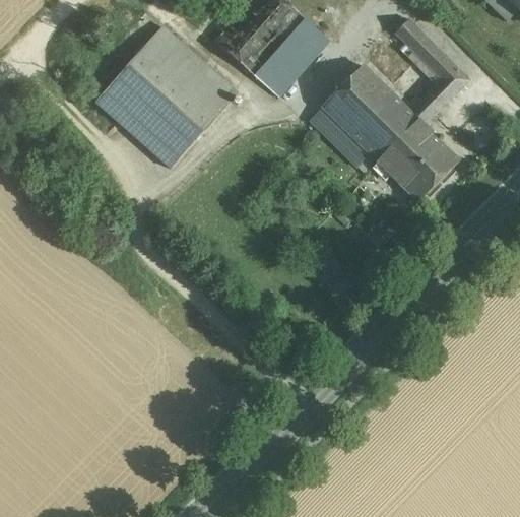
[(231,0),(204,30),(253,74),(304,16),(285,0),(231,0)]
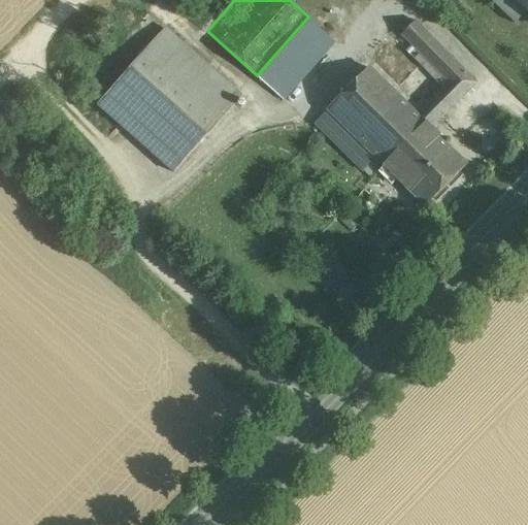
[(493,0),(515,21),(527,8),(518,0),(493,0)]
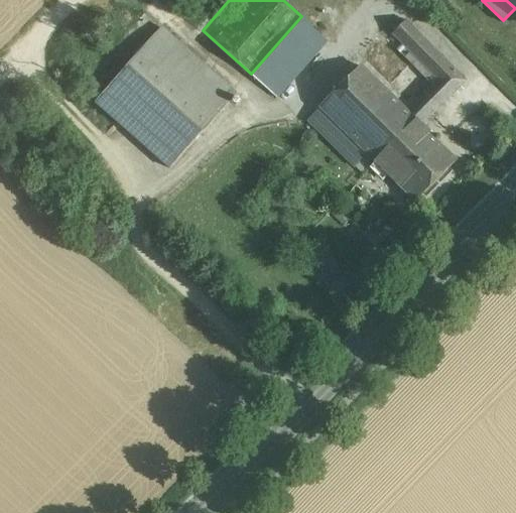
[(506,0),(515,8),(515,9),(515,0),(506,0)]
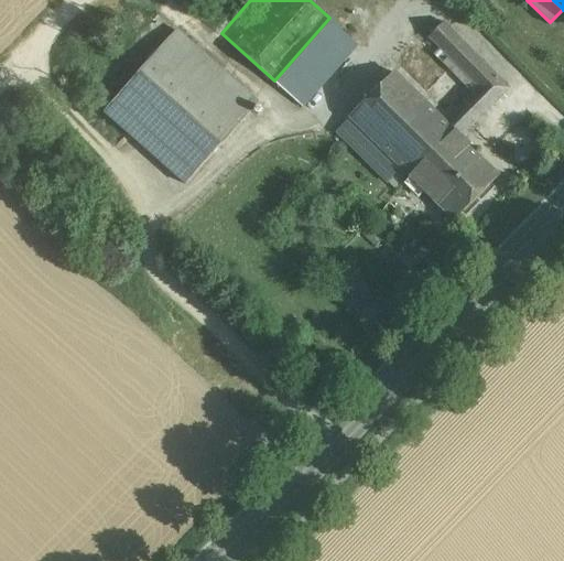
[(329,18),(274,81),(302,105),(358,42),(329,18)]
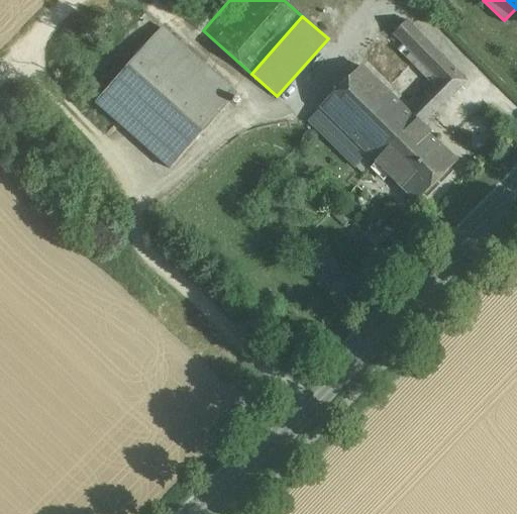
[(434,82),(407,109),(421,123),(467,78),(407,18),(394,31),(403,41),(438,77),(434,82)]
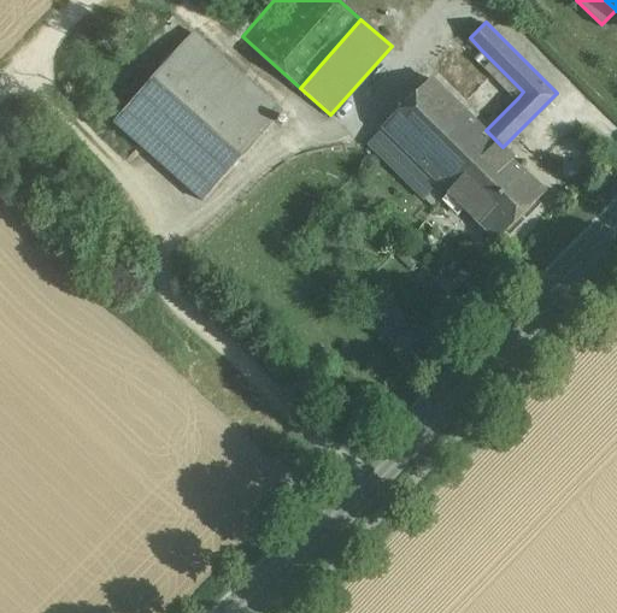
[(282,110),(192,30),(151,76),(241,155),(282,110)]
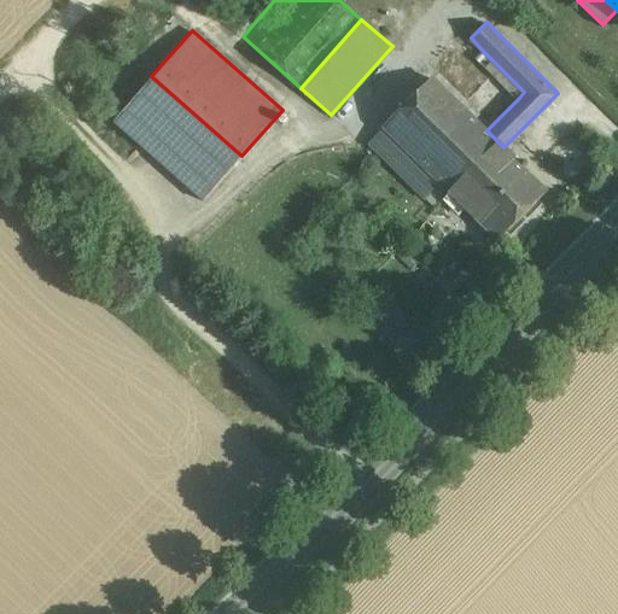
[(524,92),(482,50),(476,56),(519,98),(524,92)]
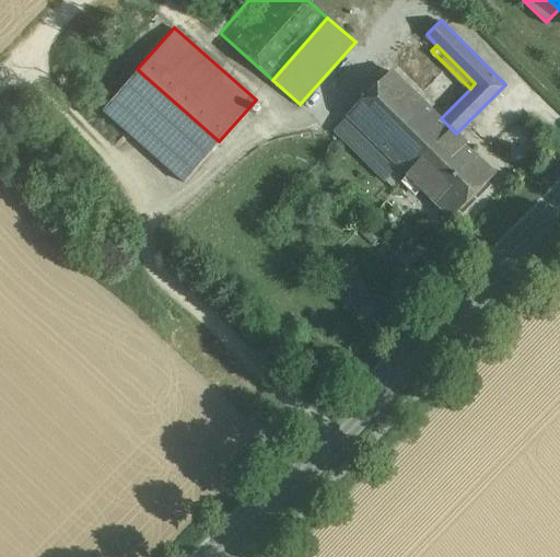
[(219,141),(137,69),(103,108),(184,181),(219,141)]
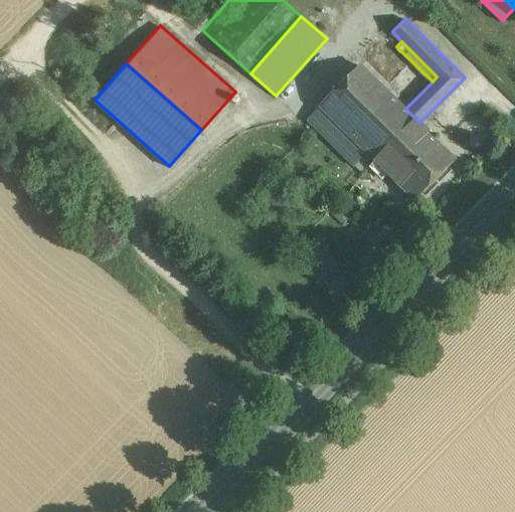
[(405,109),(360,63),(320,105),(339,124),(362,146),(367,151),(414,198),(455,157),(419,123),(405,109)]
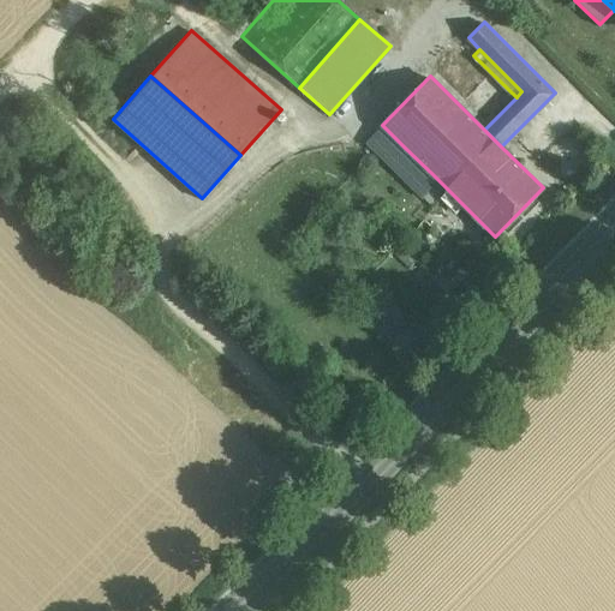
[(382,125),(366,141),(389,163),(405,148),(382,125)]
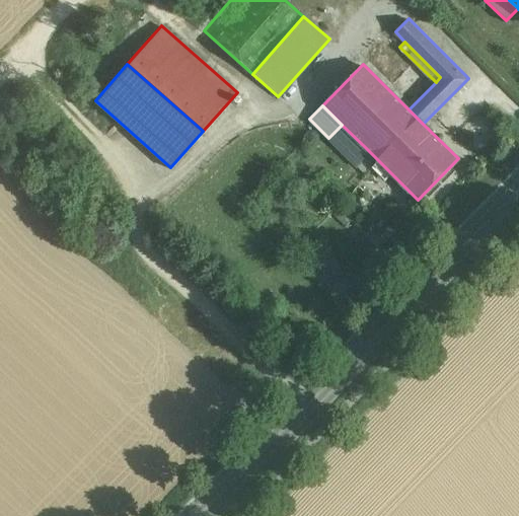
[(365,147),(342,125),(328,138),(352,160),(365,147)]
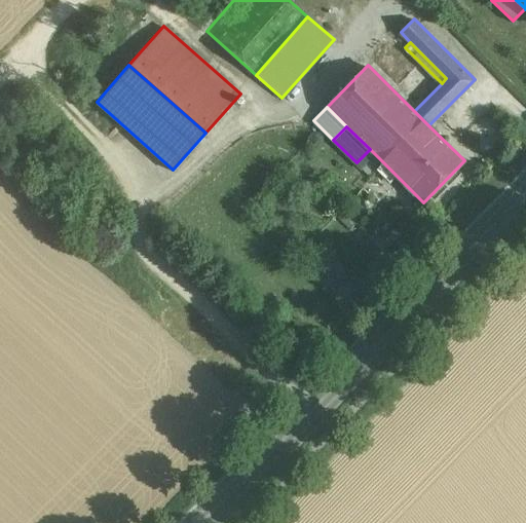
[(370,149),(357,162),(362,167),(375,154),(370,149)]
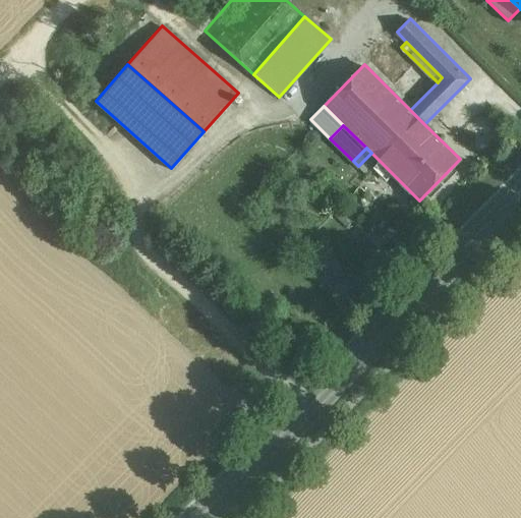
[(332,294),(349,302),(357,285),(340,277),(332,294)]
